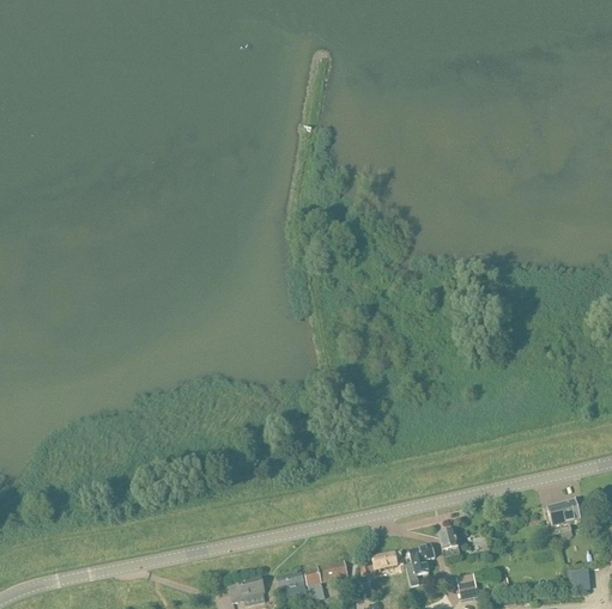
[(576,499),(547,506),(553,528),(556,528),(558,527),(582,521),(576,499)]
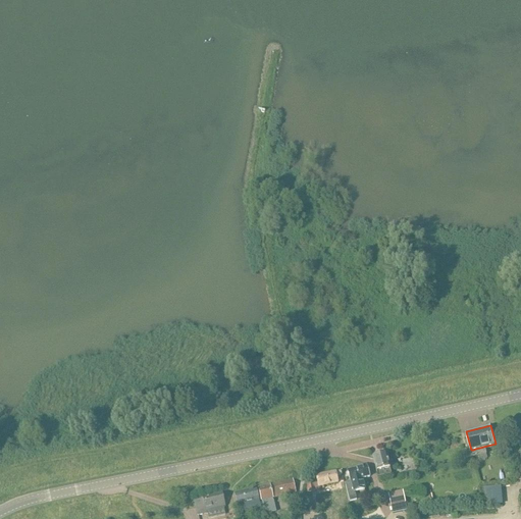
[(374,454),(375,459),(379,475),(393,472),(391,466),(387,451),(374,454)]
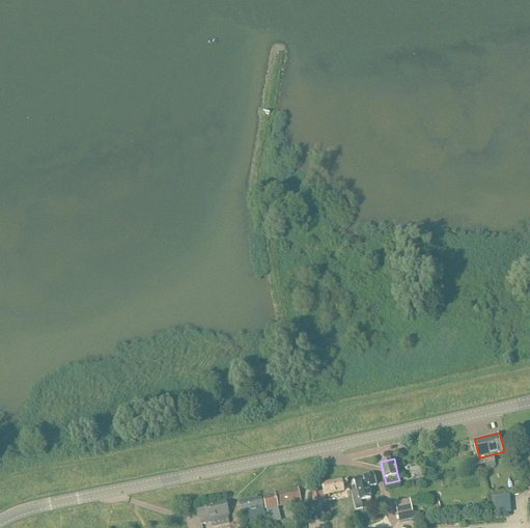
[(374,471),(355,476),(358,488),(352,489),(357,508),(364,506),(362,498),(372,496),(369,484),(378,482),(374,471)]
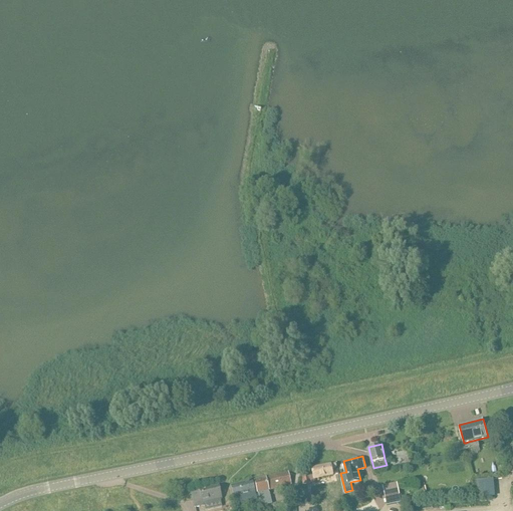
[(301,484),(303,492),(305,501),(310,500),(308,491),(306,482),(311,481),(316,480),(316,477),(334,473),(332,466),(337,465),(336,460),(312,465),(313,473),(310,474),(310,473),(302,475),(304,483),(301,484)]
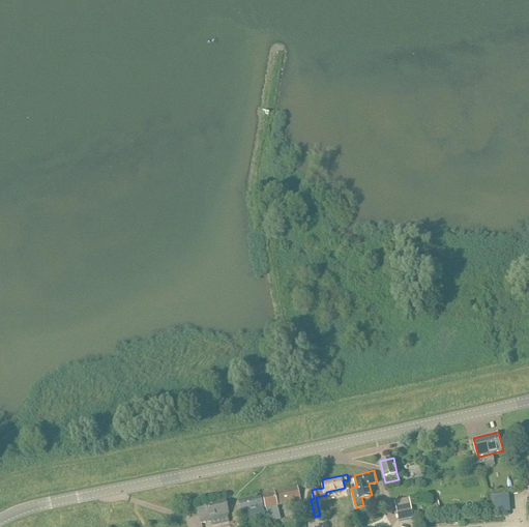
[(301,497),(298,484),(264,493),(269,511),(280,509),(277,503),(301,497)]
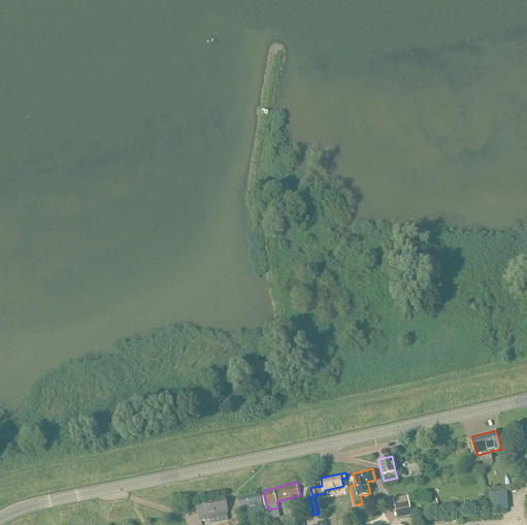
[(349,484),(346,484),(344,485),(346,491),(343,491),(348,507),(353,505),(349,484)]
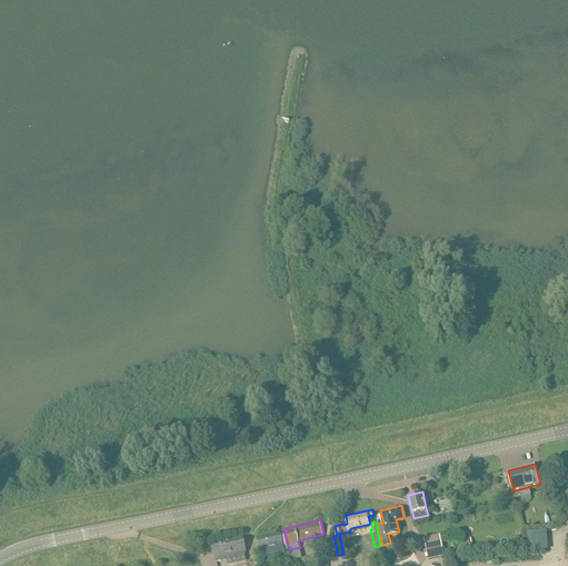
[(280,529),(257,535),(260,548),(279,544),(280,547),(285,546),(280,529)]
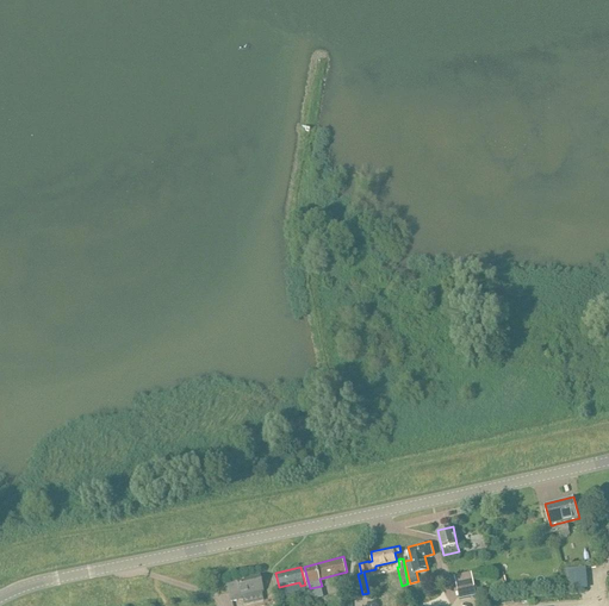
[(477,594),(474,585),(472,570),(455,574),(460,597),(477,594)]
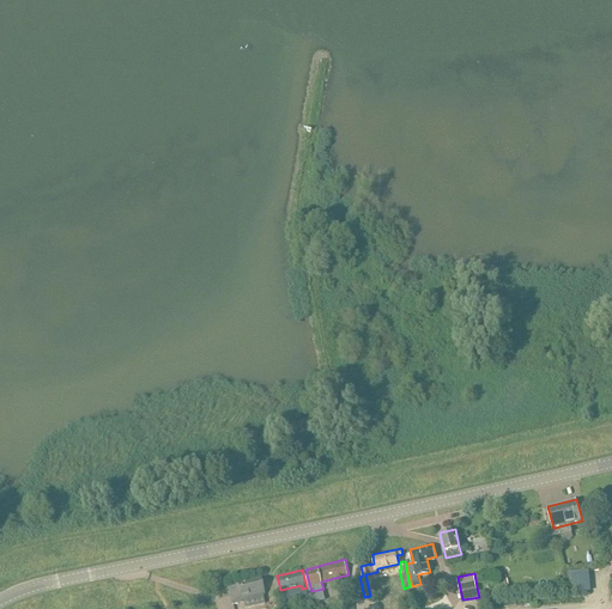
[(262,576),(230,584),(234,600),(234,601),(237,601),(236,598),(266,591),(262,576)]
